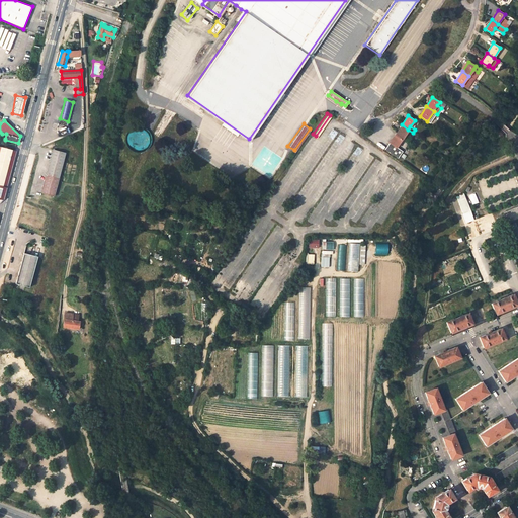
[(398,132),(391,142),(398,147),(399,146),(398,145),(408,130),(402,124),(398,132)]
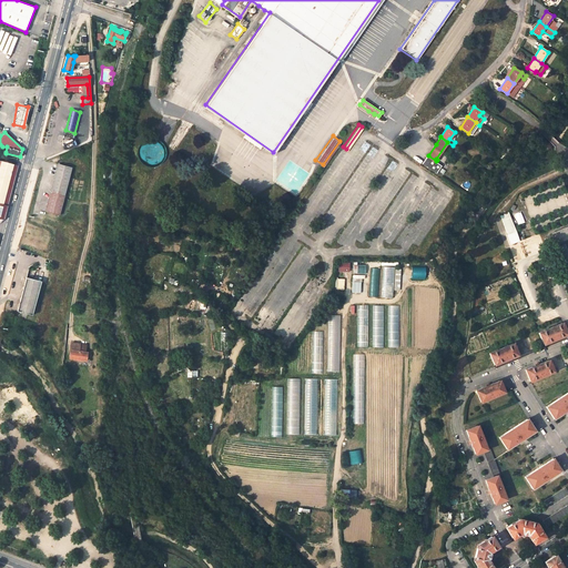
[(145,166),(152,168),(158,166),(163,163),(166,159),(166,152),(165,146),(161,142),(155,139),(149,139),(143,141),(140,145),(138,152),(138,158),(141,163),(145,166)]
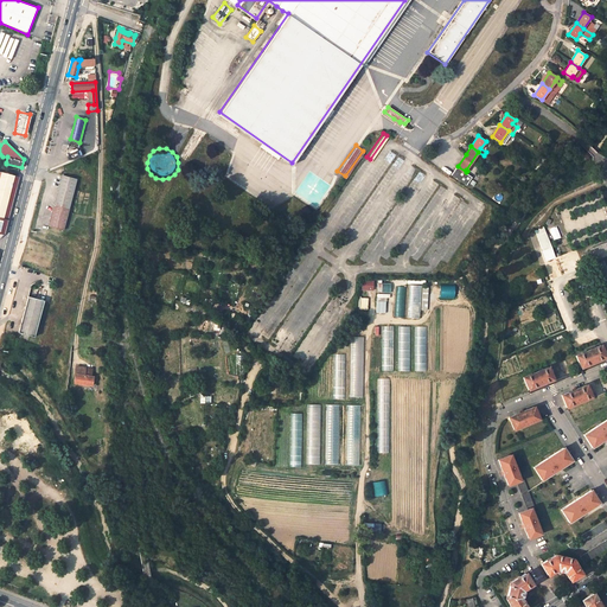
[(466,173),(466,172),(458,166),(452,174),(467,185),(472,178),(466,173)]
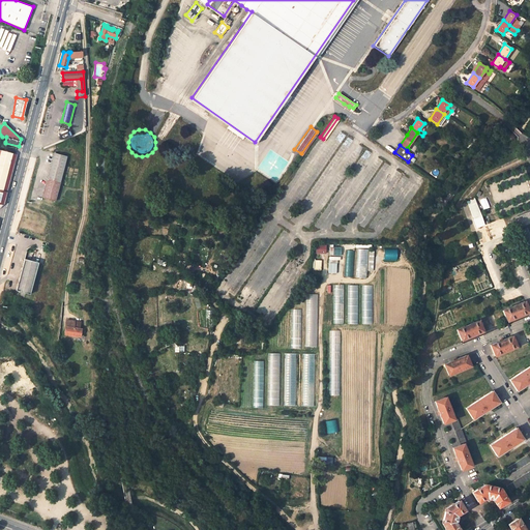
[(0,204),(3,205),(17,154),(0,149),(0,204)]
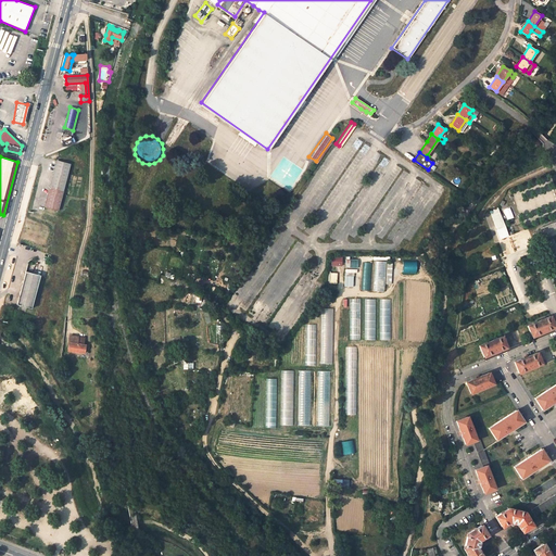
[(58,211),(70,164),(57,161),(45,207),(58,211)]
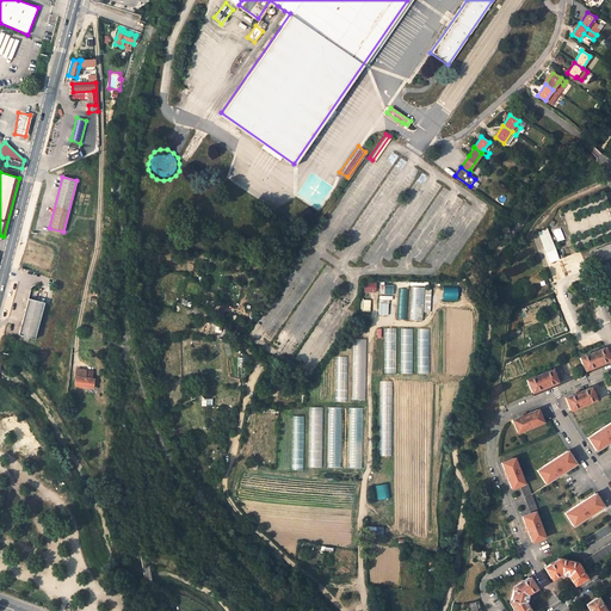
[(538,233),(549,263),(557,259),(547,228),(542,229),(542,230),(538,233)]
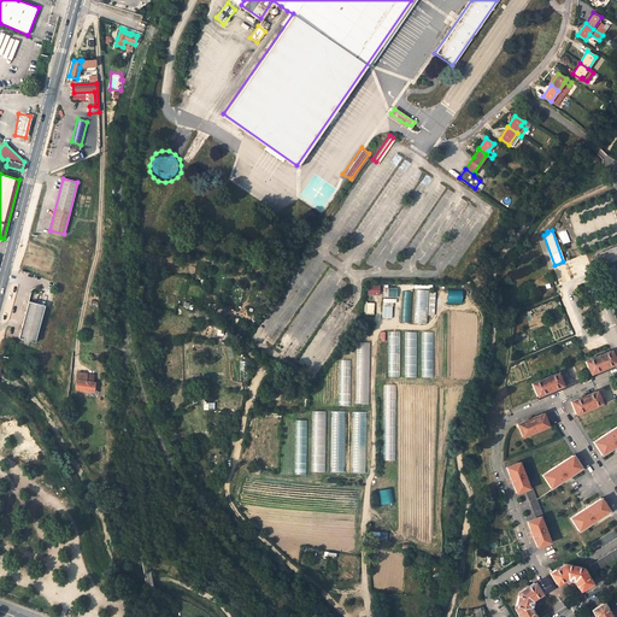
[(616,246),(599,253),(604,264),(616,258),(616,246)]
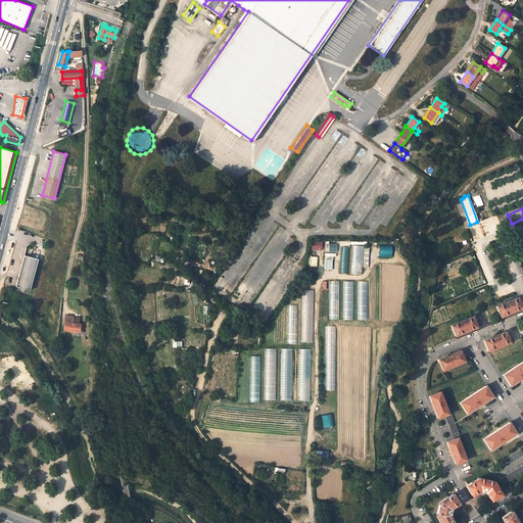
[(511,228),(521,253),(522,252),(522,235),(519,226),(511,228)]
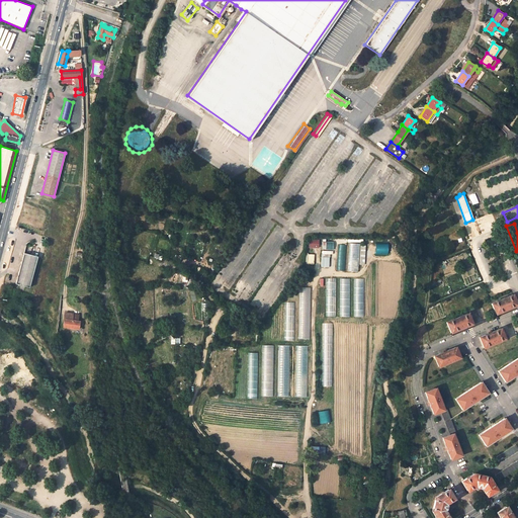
[(322,242),(322,250),(332,250),(332,242),(322,242)]
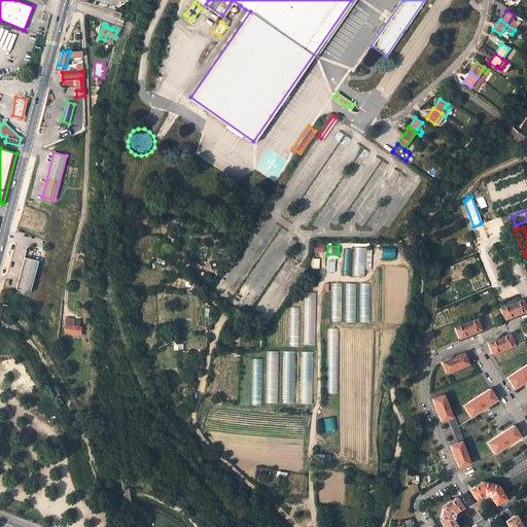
[(394,259),(394,247),(381,247),(381,259),(394,259)]
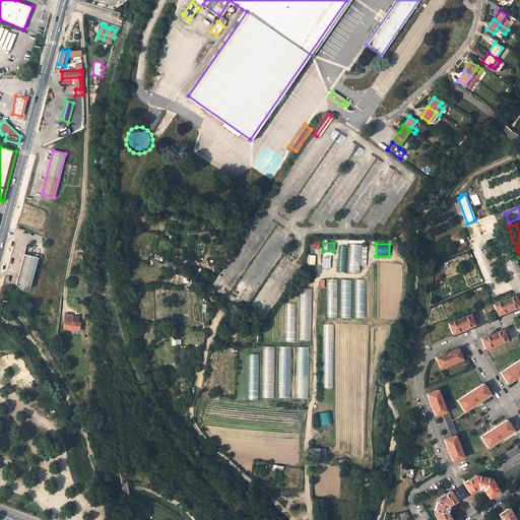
[(360,266),(366,266),(366,245),(348,245),(348,272),(359,272),(360,266)]
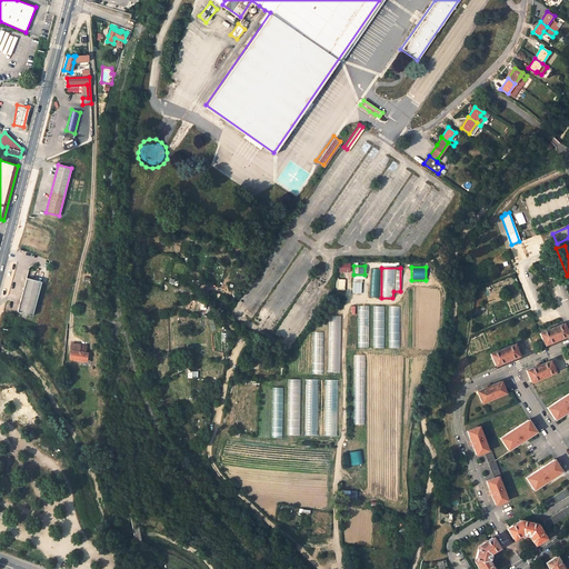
[(370,269),(370,298),(378,298),(379,269),(370,269)]
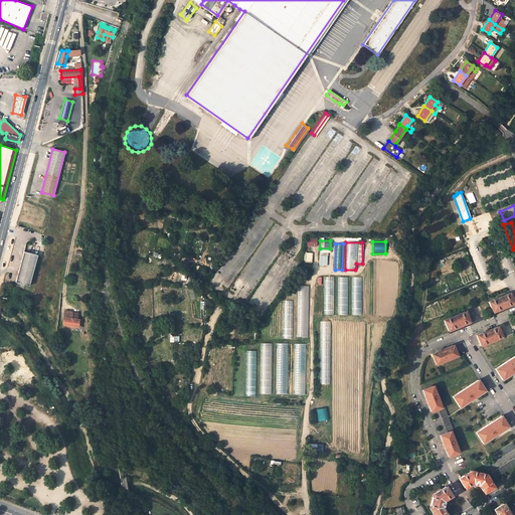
[(330,252),(330,249),(319,249),(319,267),(327,267),(327,252),(330,252)]
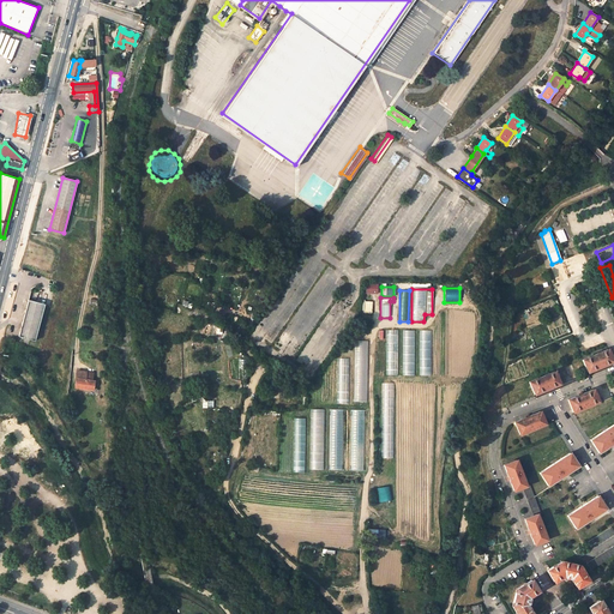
[(18,335),(34,339),(44,304),(28,299),(18,335)]
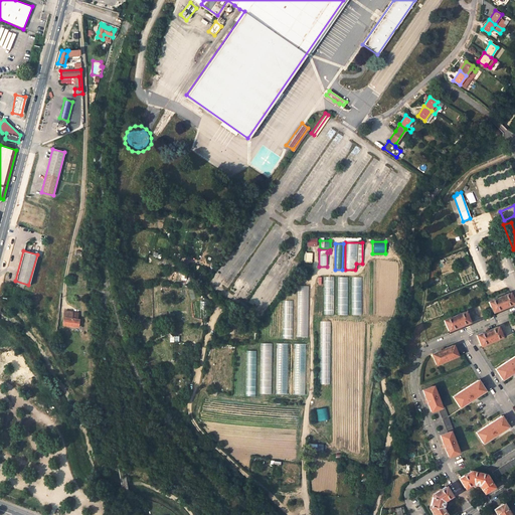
[(275,264),(271,269),(276,273),(280,268),(275,264)]
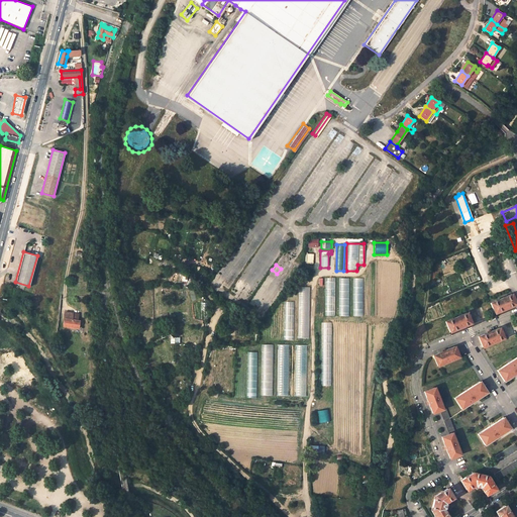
[(268,288),(273,279),(268,276),(263,285),(268,288)]
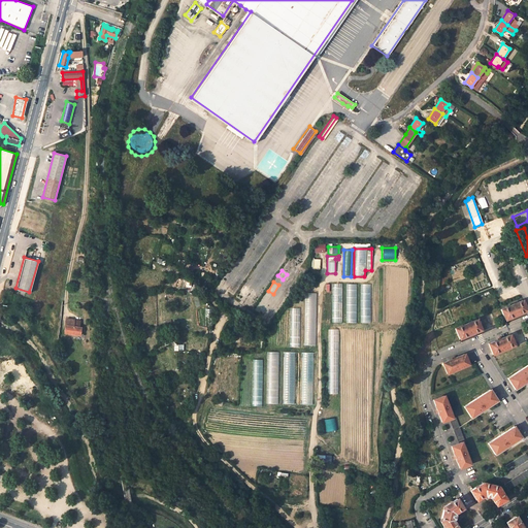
[(332,284),(332,323),(342,323),(342,284),(332,284)]
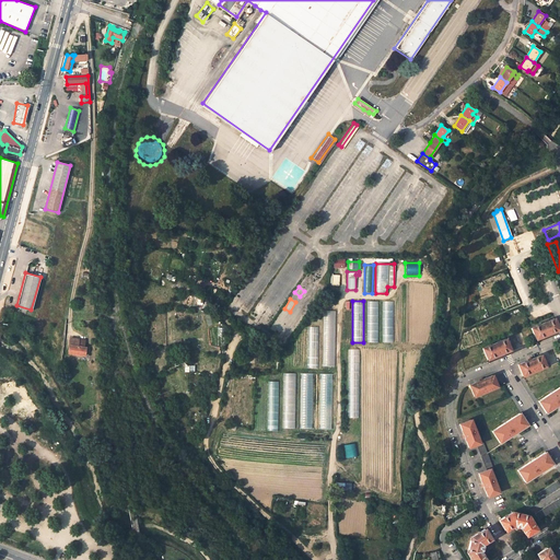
[(368,301),(366,342),(377,342),(377,301),(368,301)]
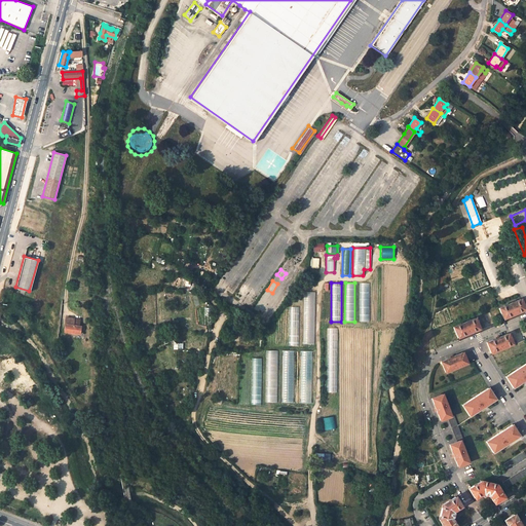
[(359,283),(359,322),(367,322),(367,283),(359,283)]
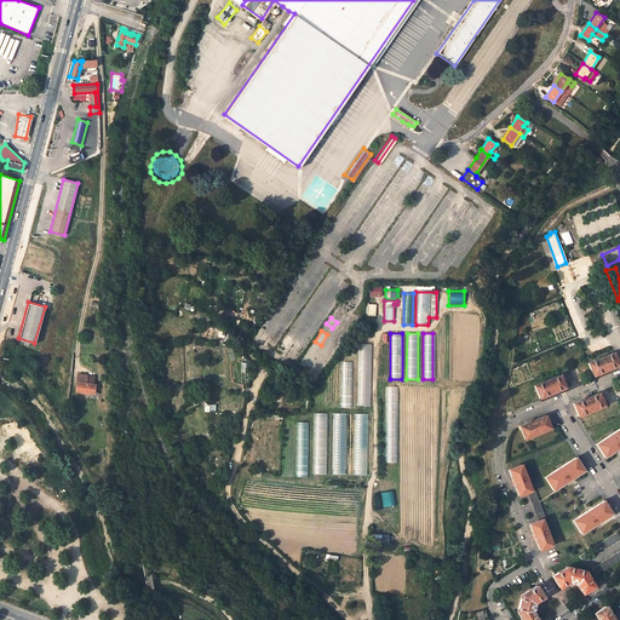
[(311,356),(319,348),(314,344),(306,352),(311,356)]
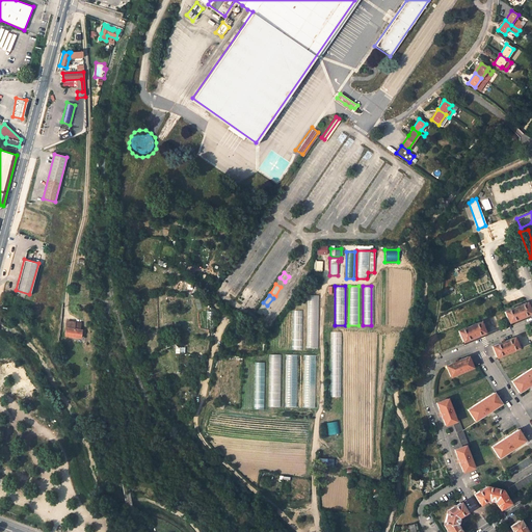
[(307,348),(319,348),(318,295),(307,295),(307,348)]
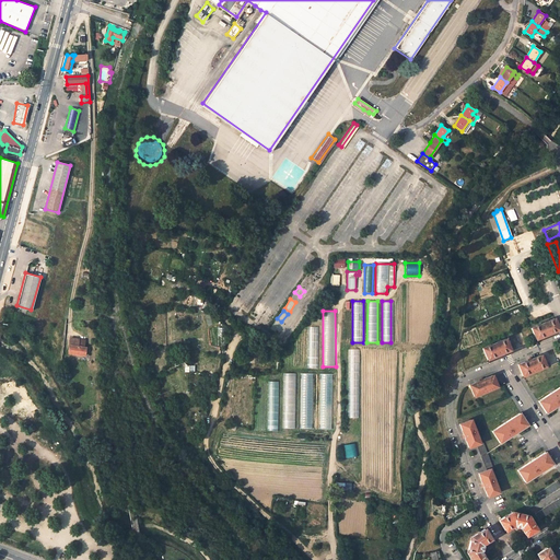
[(547,335),(559,329),(555,318),(531,328),(536,339),(547,335)]
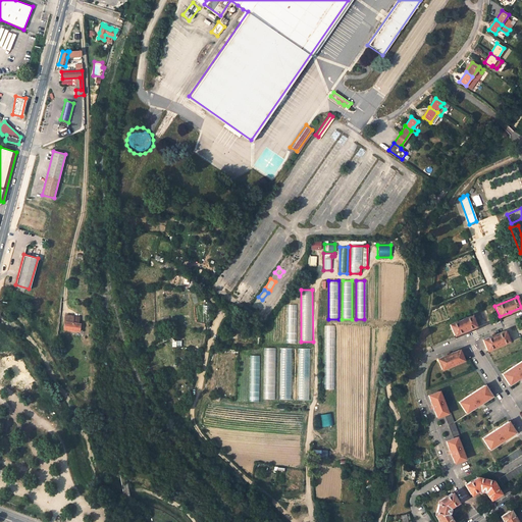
[(297,343),(297,305),(285,305),(285,343),(297,343)]
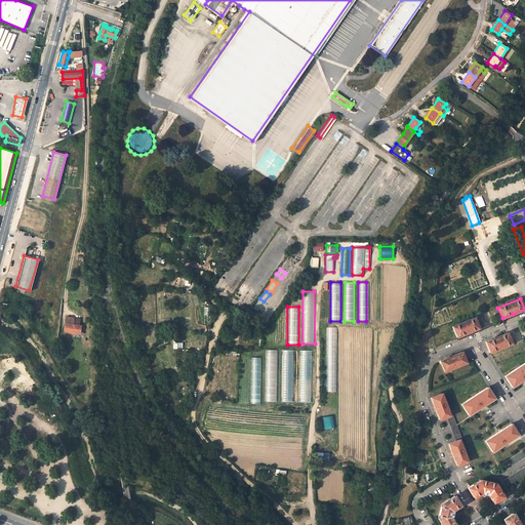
[(73,324),(74,318),(66,317),(64,330),(80,333),(81,325),(73,324)]
